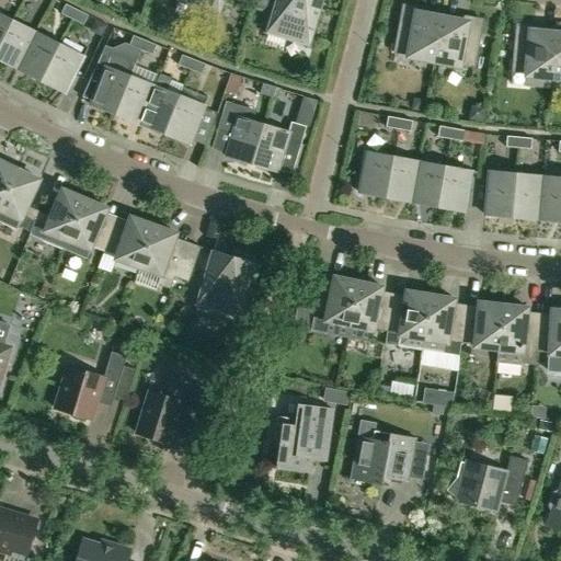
[(186,0),(220,13),(225,0),(186,0)]
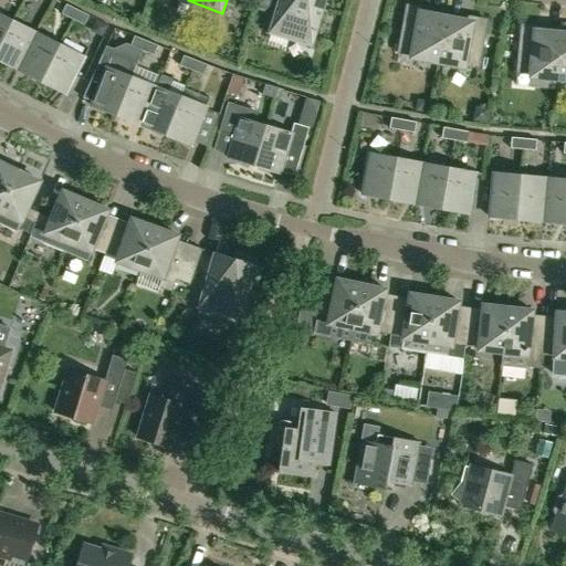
[(313,43),(325,0),(281,0),(272,30),(313,43)]
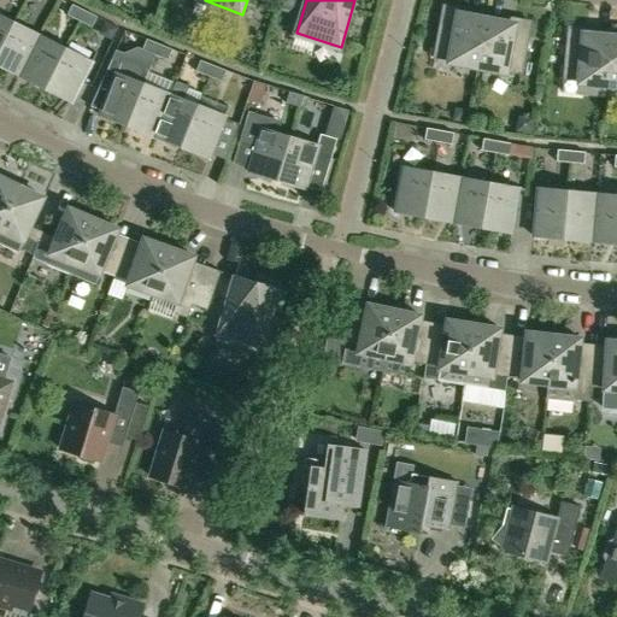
[(80,22),(86,11),(72,5),(68,16),(80,22)]
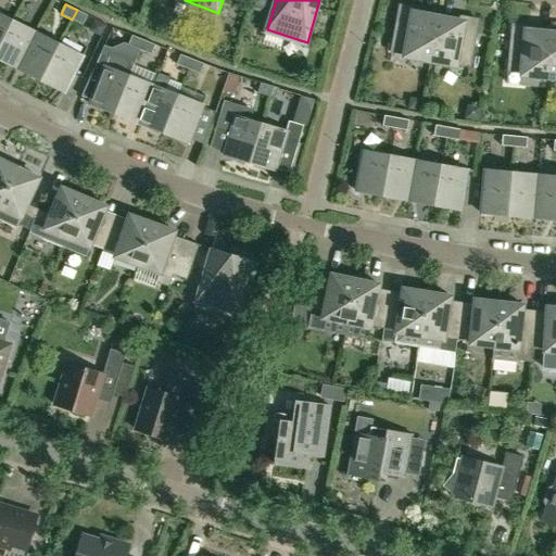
[(404,58),(430,62),(439,17),(419,13),(420,10),(401,5),(392,51),(405,54),(404,58)]
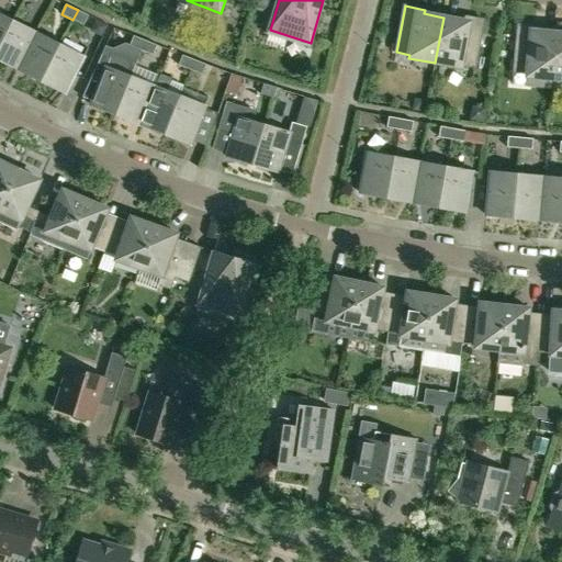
[(78,10),(72,20),(83,25),(89,15),(78,10)]
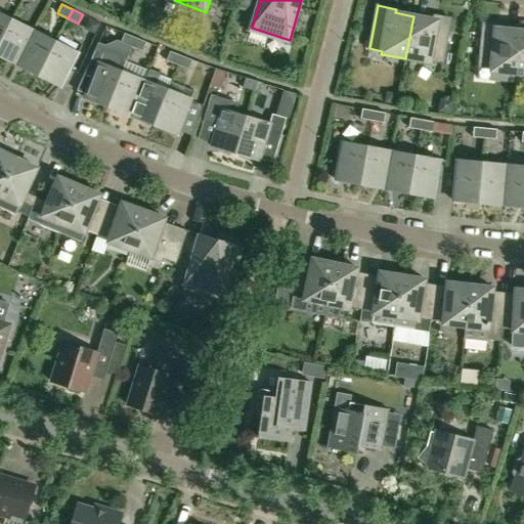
[(0,44),(13,18),(0,11),(0,44)]
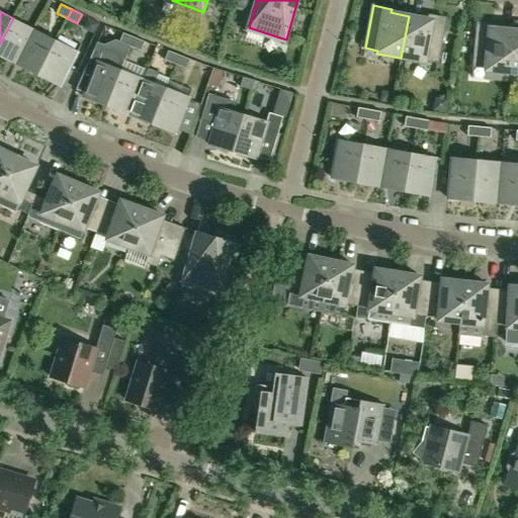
[(428,16),(427,19),(409,16),(401,58),(426,63),(426,60),(438,62),(446,19),(428,16)]
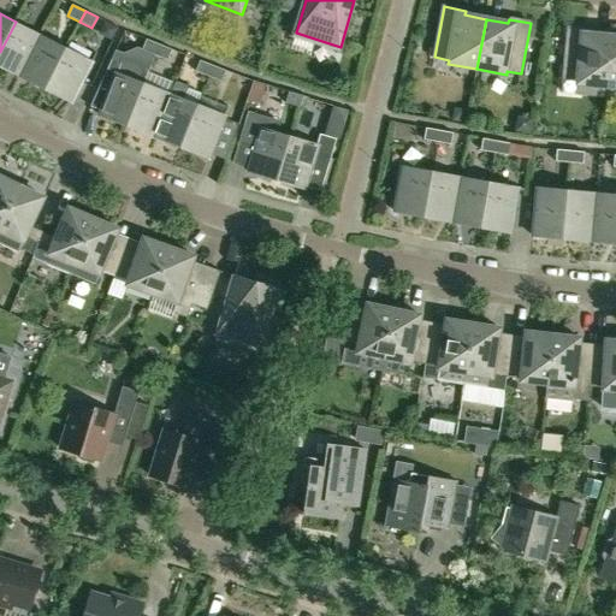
[(0,52),(0,64),(21,76),(41,35),(16,22),(0,52)]
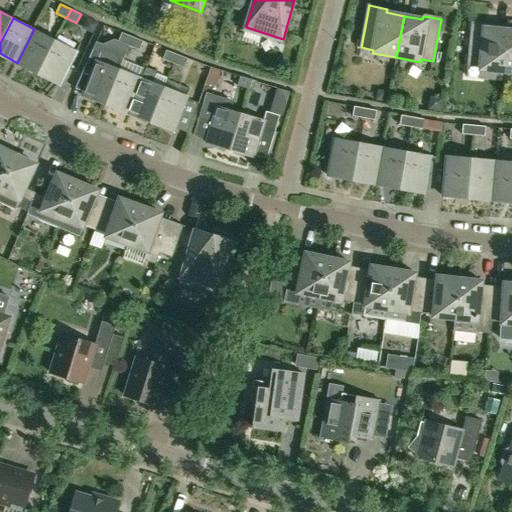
[(85,29),(92,33),(97,23),(87,18),(83,25),(85,29)]
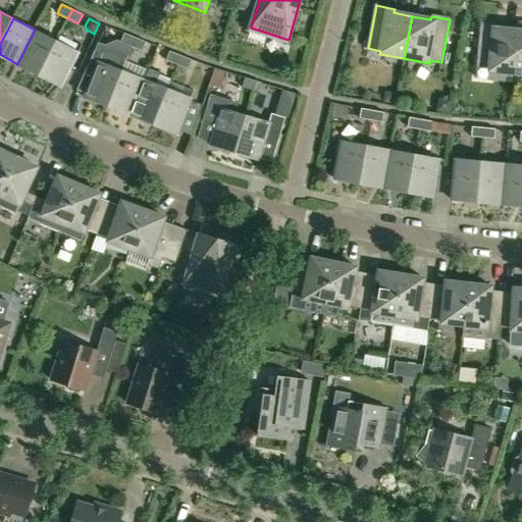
[(481,23),(477,67),(489,68),(489,71),(488,80),(512,82),(512,73),(515,73),(519,31),(500,30),(501,25),(481,23)]
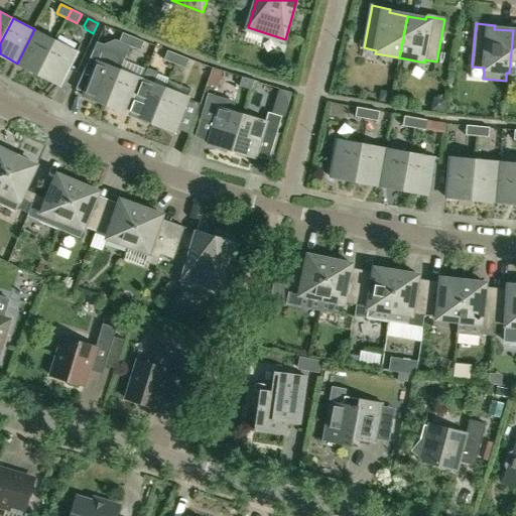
[(17,63),(39,74),(56,40),(34,29),(17,63)]
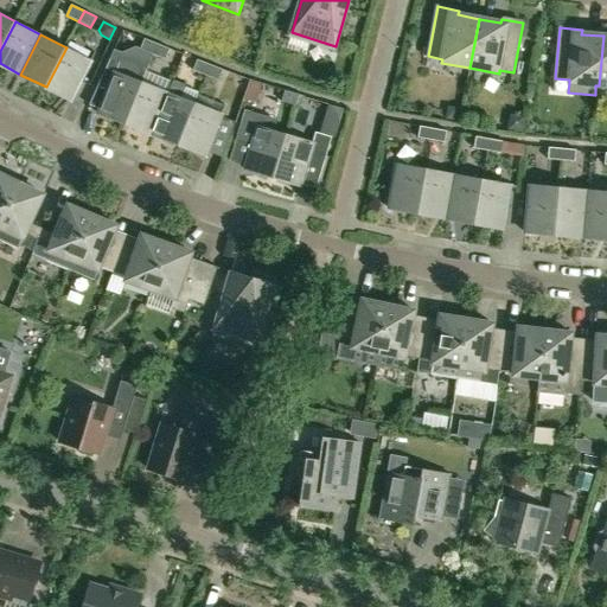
[(153,55),(158,44),(145,39),(140,50),(153,55)]
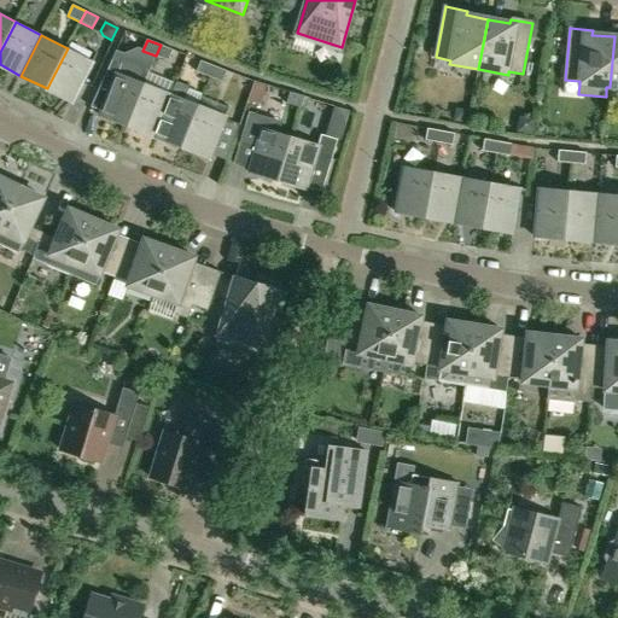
[(161,45),(156,56),(169,62),(174,50),(161,45)]
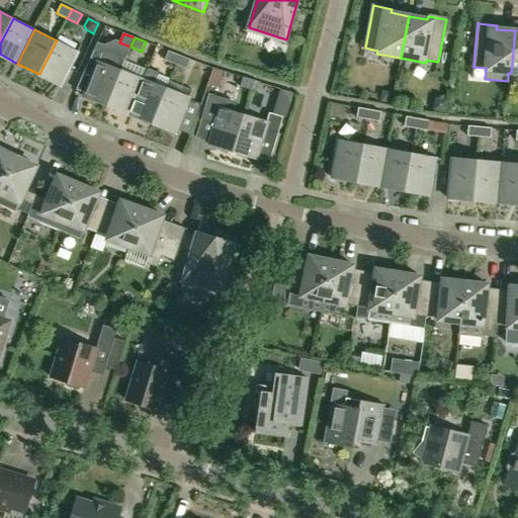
[(79,52),(57,40),(39,74),(62,86),(79,52)]
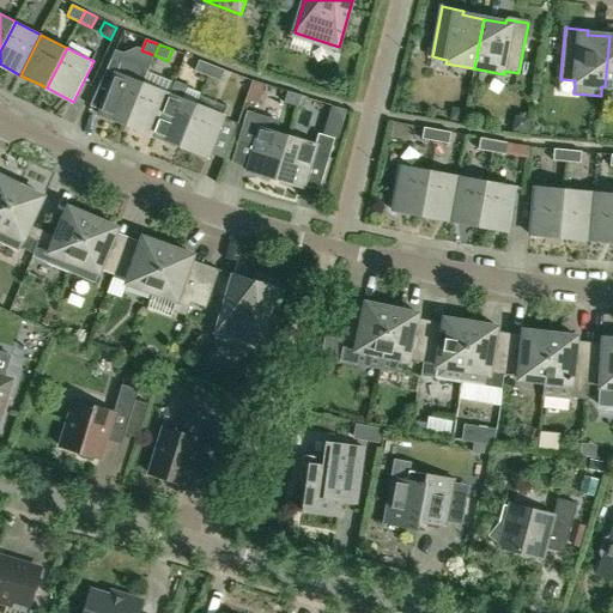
[(101,114),(128,125),(144,83),(141,82),(147,67),(120,56),(119,61),(110,58),(91,105),(102,109),(101,114)]
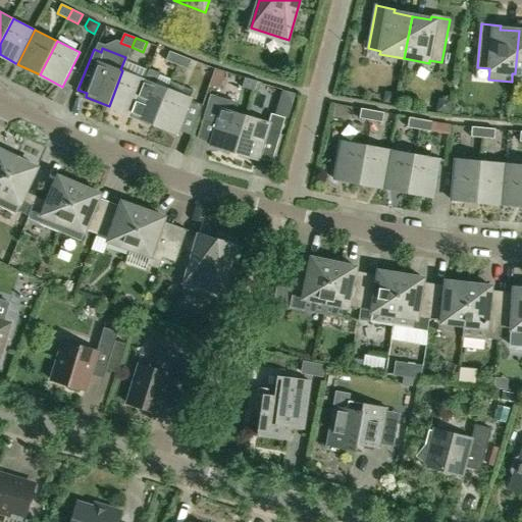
[(177,65),(180,55),(169,51),(166,60),(177,65)]
